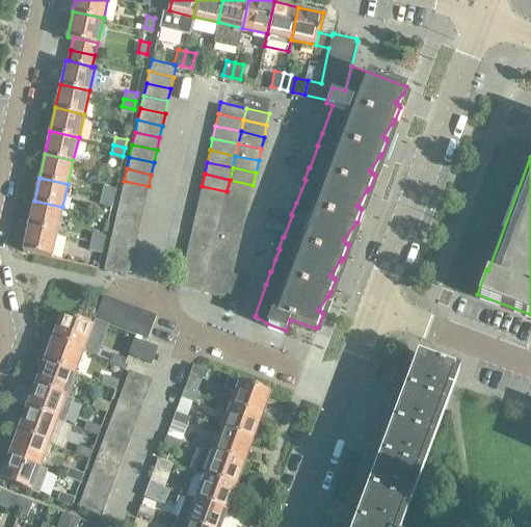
[(250,196),(253,185),(230,180),(227,191),(250,196)]
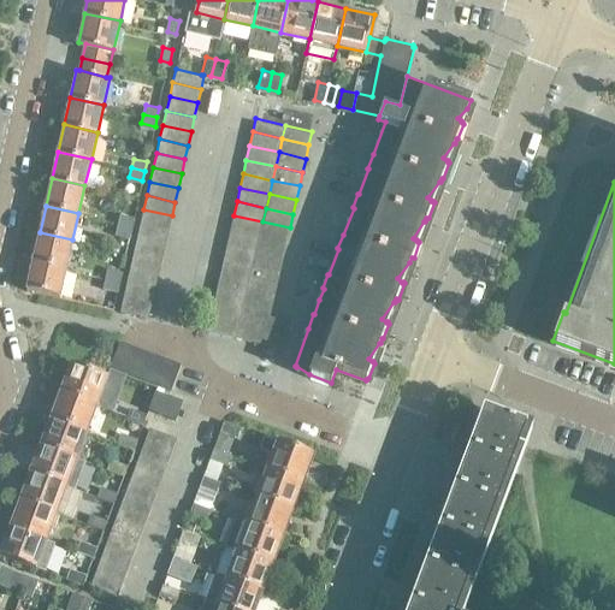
[(169,230),(172,215),(143,209),(140,224),(169,230)]
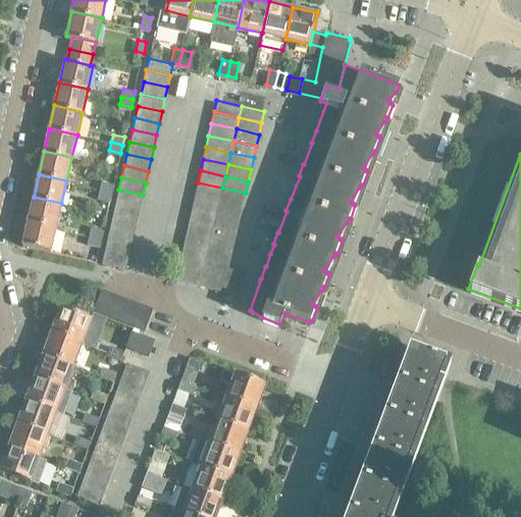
[(112,191),(114,183),(103,181),(101,188),(112,191)]
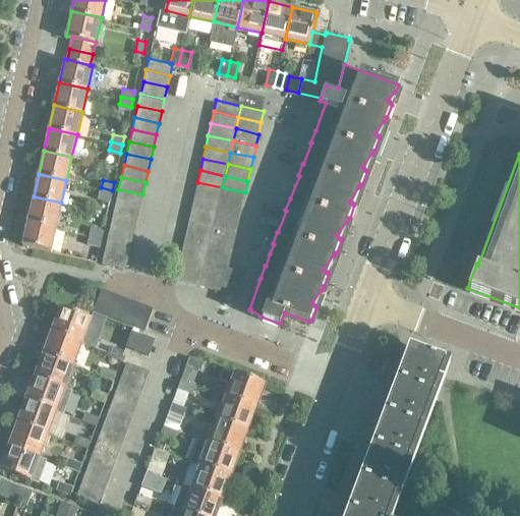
[(219,201),(222,187),(197,182),(194,194),(219,201)]
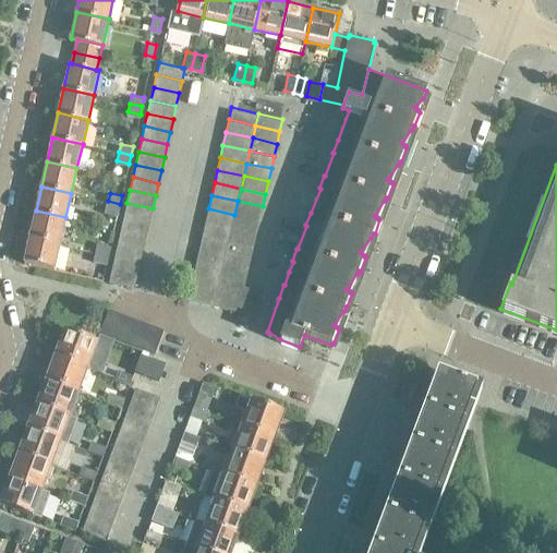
[(118,213),(120,204),(108,201),(106,209),(118,213)]
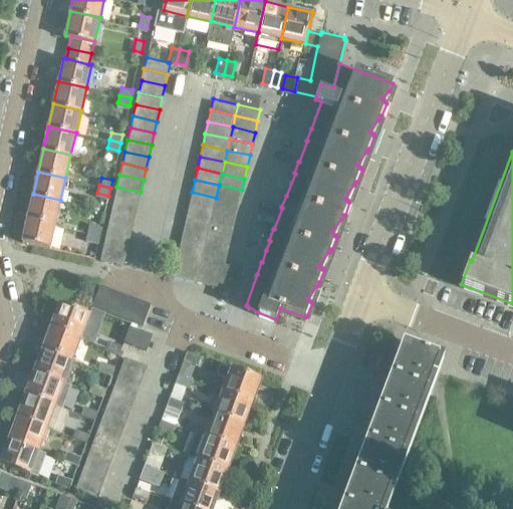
[(239,203),(242,190),(219,185),(216,198),(239,203)]
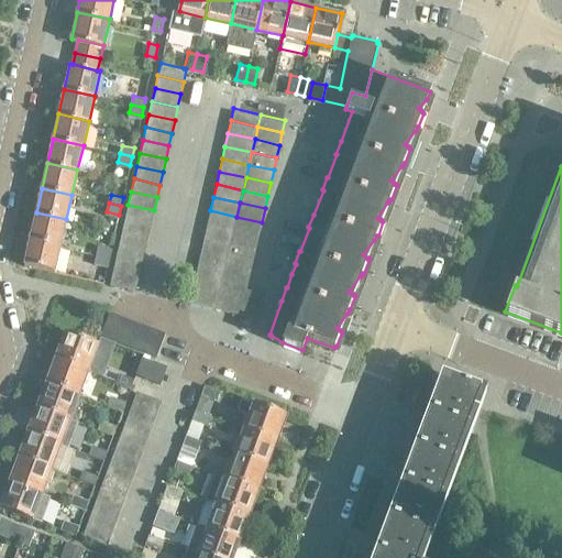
[(151,223),(154,210),(128,205),(125,218),(151,223)]
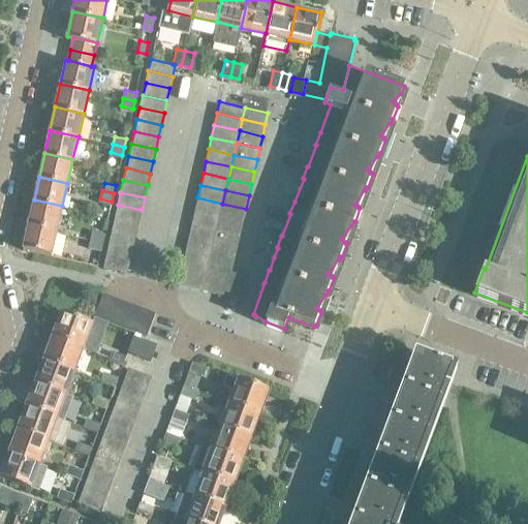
[(220,215),(222,204),(197,197),(195,209),(220,215)]
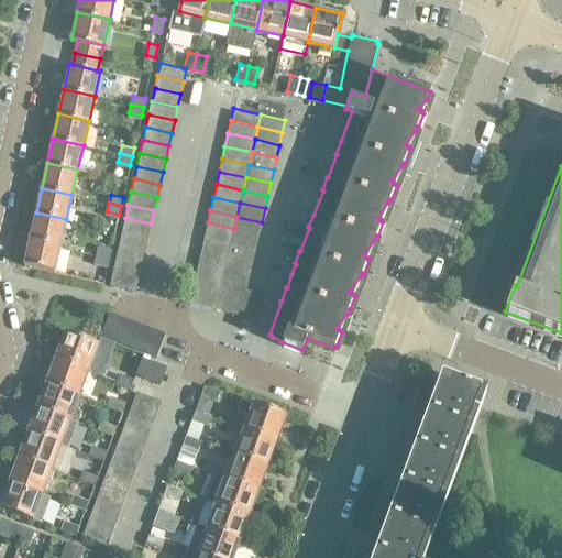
[(61,244),(66,219),(36,212),(31,238),(61,244)]
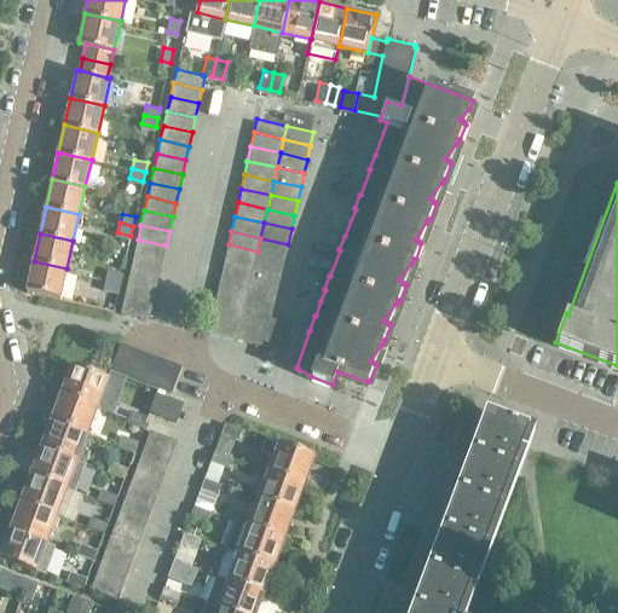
[(284,259),(288,244),(260,238),(258,252),(284,259)]
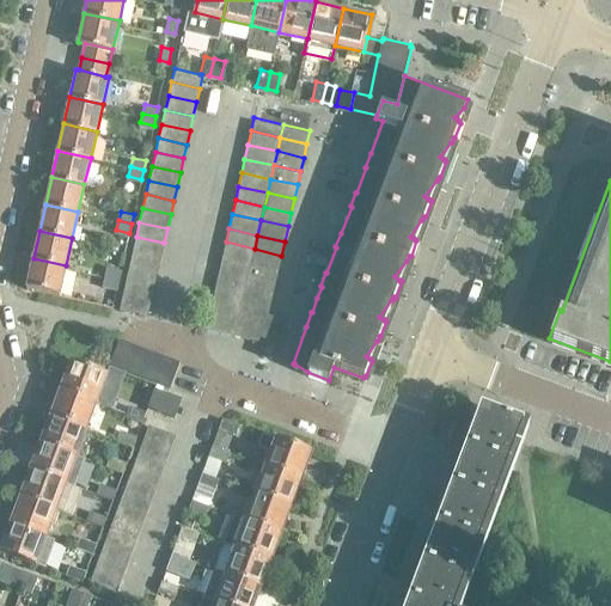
[(162,257),(164,243),(136,237),(133,250),(162,257)]
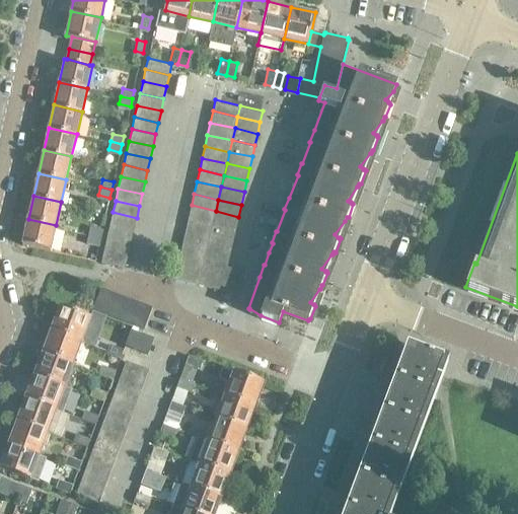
[(213,222),(216,211),(192,205),(189,216),(213,222)]
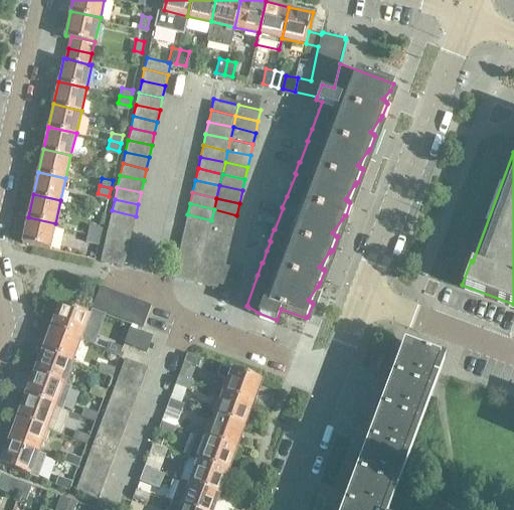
[(234,226),(236,215),(214,209),(211,220),(234,226)]
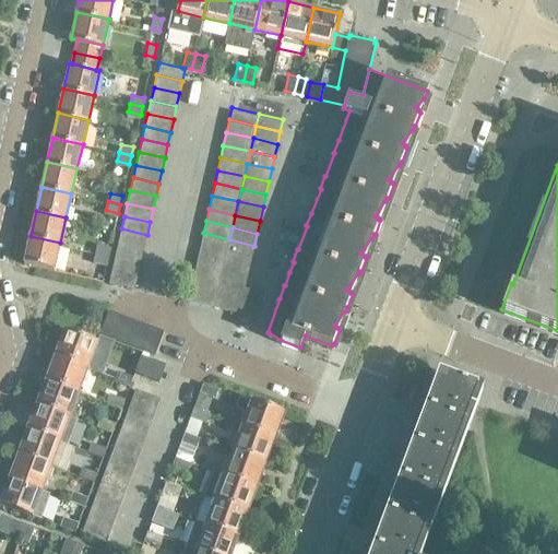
[(144,248),(147,235),(121,228),(118,242),(144,248)]
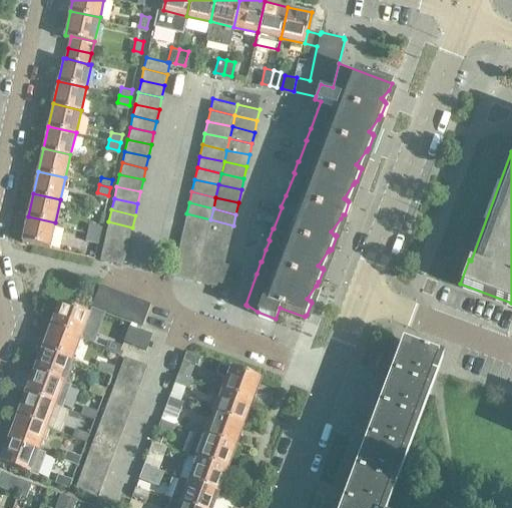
[(207,231),(210,219),(186,213),(183,225),(207,231)]
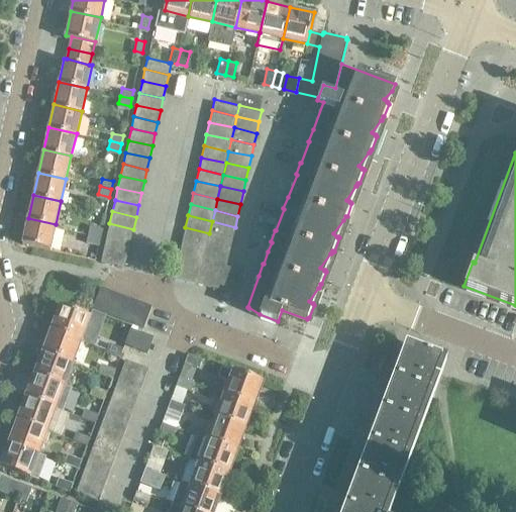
[(50,247),(56,224),(28,218),(22,241),(50,247)]
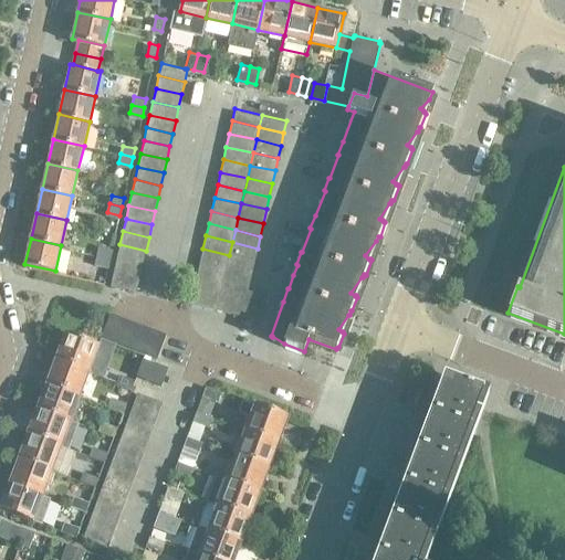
[(254,262),(258,249),(232,242),(229,255),(254,262)]
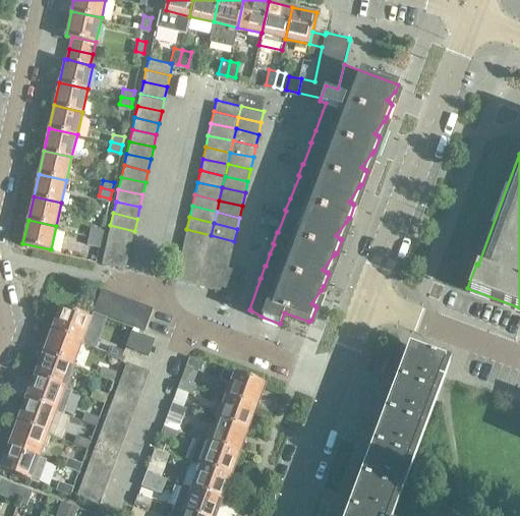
[(102,236),(104,228),(92,225),(90,233),(102,236)]
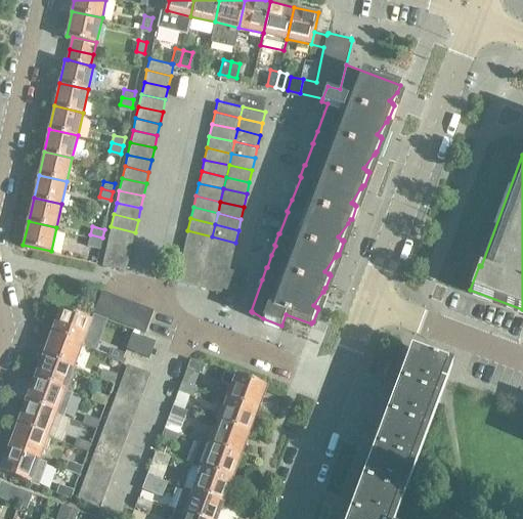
[(132,244),(135,232),(111,226),(109,239),(132,244)]
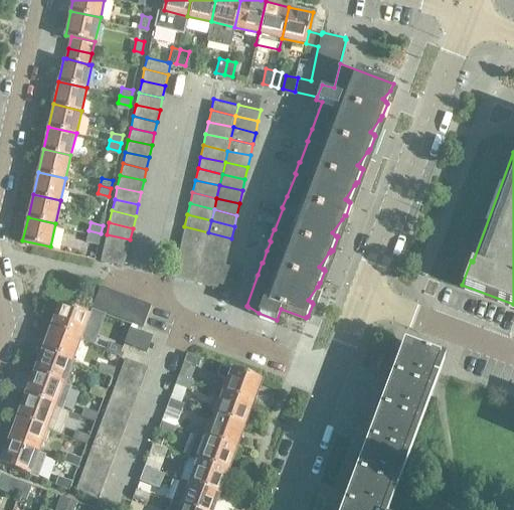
[(205,244),(208,232),(184,226),(182,238),(205,244)]
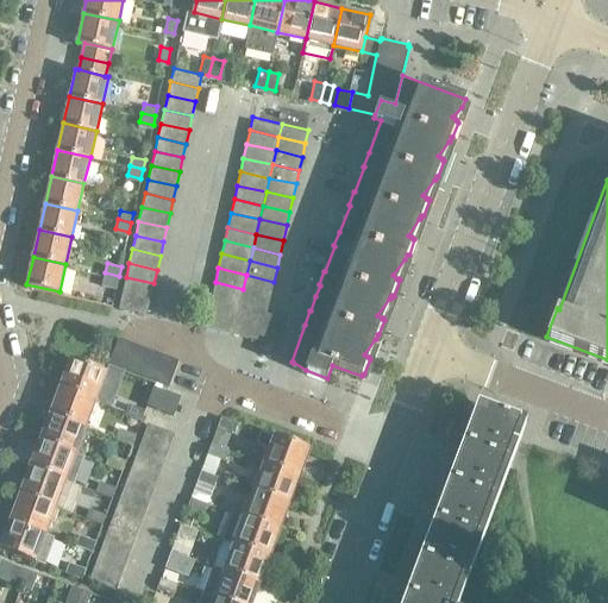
[(117,286),(119,276),(105,272),(104,282),(117,286)]
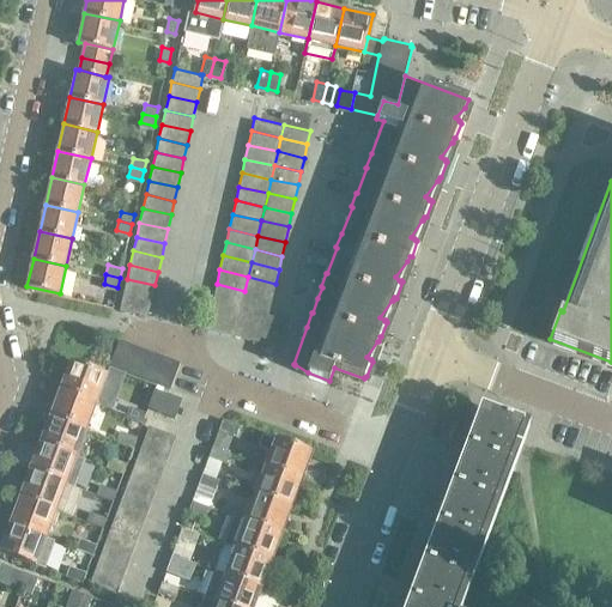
[(272,298),(276,284),(248,277),(244,291),(272,298)]
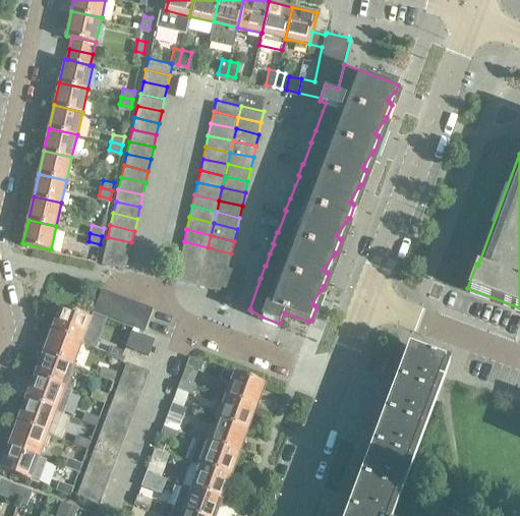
[(128,254),(131,242),(108,237),(105,249),(128,254)]
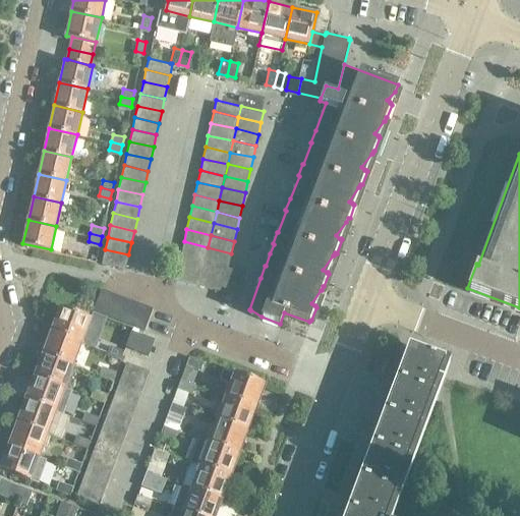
[(206,259),(208,247),(184,241),(181,253),(193,255),(206,259)]
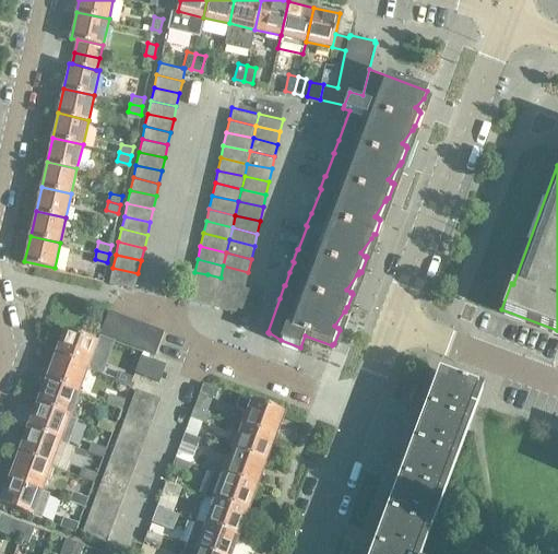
[(246,284),(248,272),(223,266),(221,278),(233,281),(246,284)]
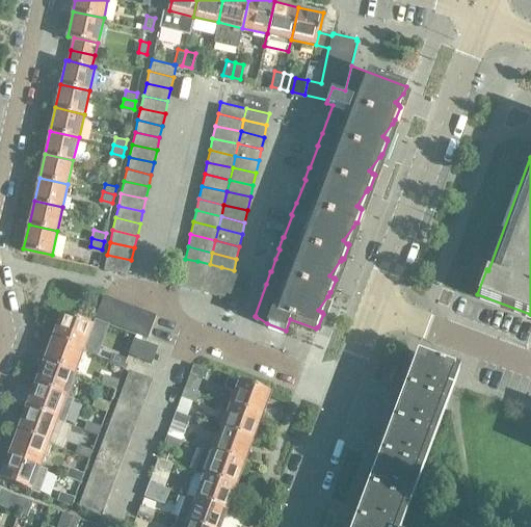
[(129,272),(131,260),(107,255),(104,266),(129,272)]
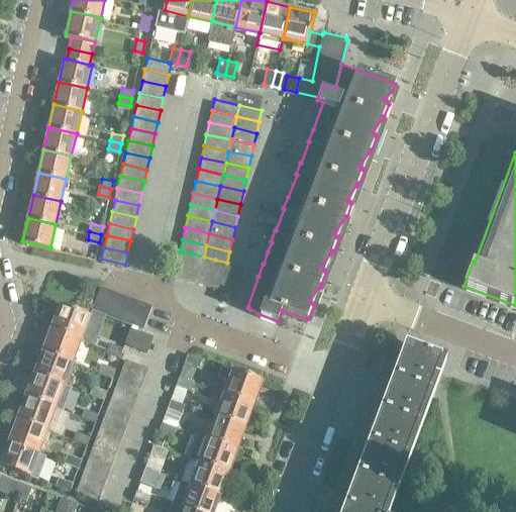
[(187,279),(192,253),(180,251),(174,276),(187,279)]
